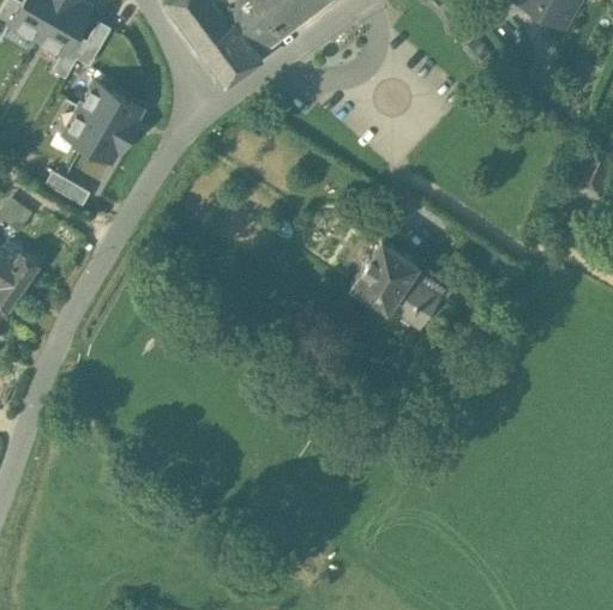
[(36,43),(59,0),(22,0),(20,4),(13,0),(7,0),(0,13),(0,40),(7,28),(36,43)]
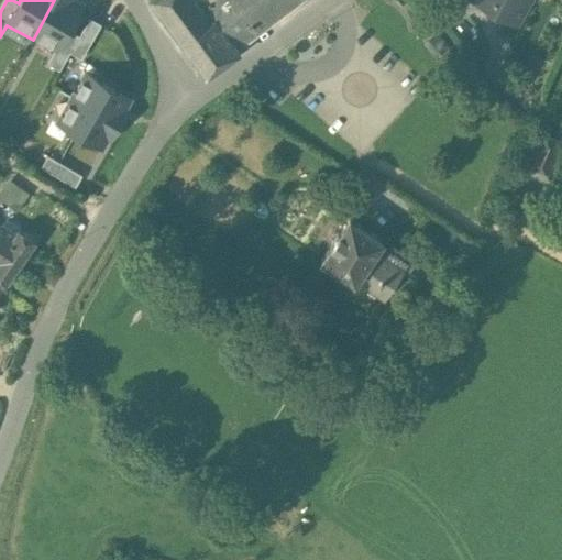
[(87,3),(81,0),(54,0),(33,40),(55,52),(47,66),(59,73),(70,54),(81,61),(101,26),(90,20),(80,36),(70,31),(87,3)]
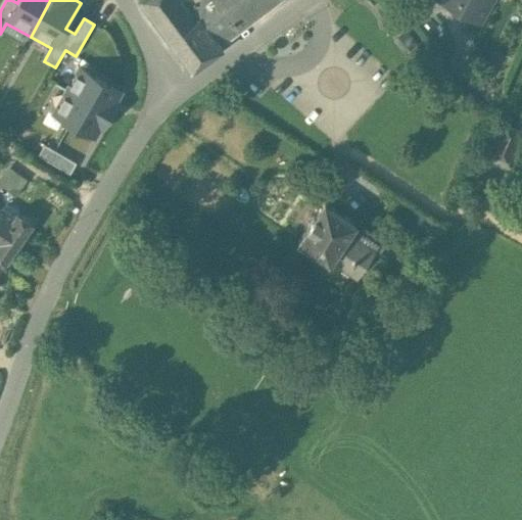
[(140,0),(193,72),(259,18),(284,0),(140,0)]
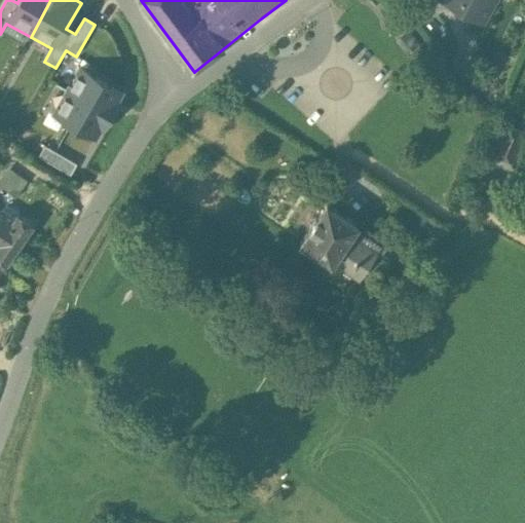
[(494,0),(443,0),(479,20),(485,17),(494,0)]
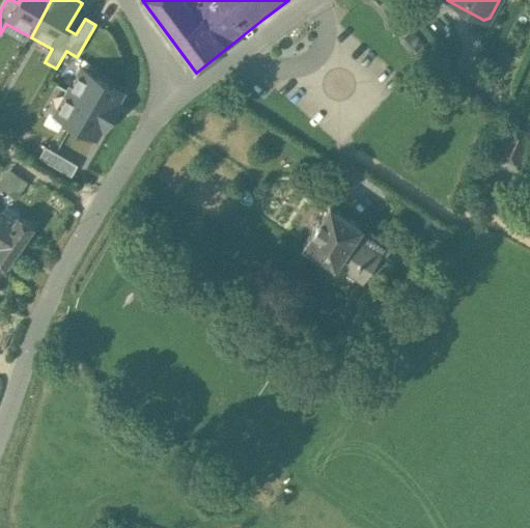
[(79,68),(65,91),(112,117),(126,94),(79,68)]
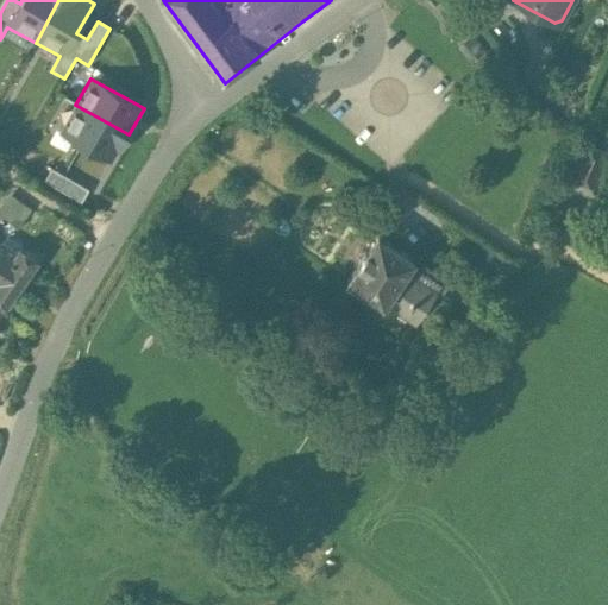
[(129,134),(75,105),(60,134),(112,164),(129,134)]
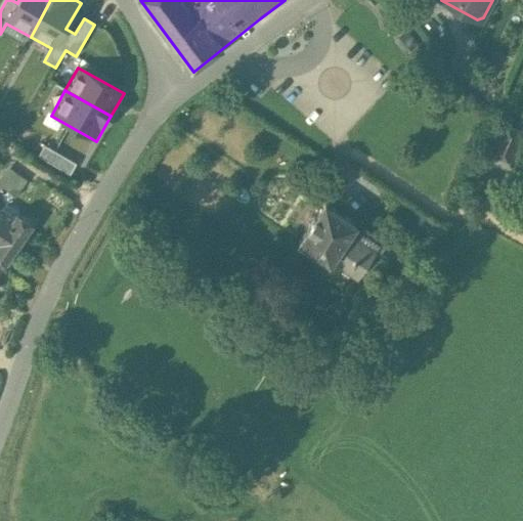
[(77,165),(44,146),(38,158),(71,176),(77,165)]
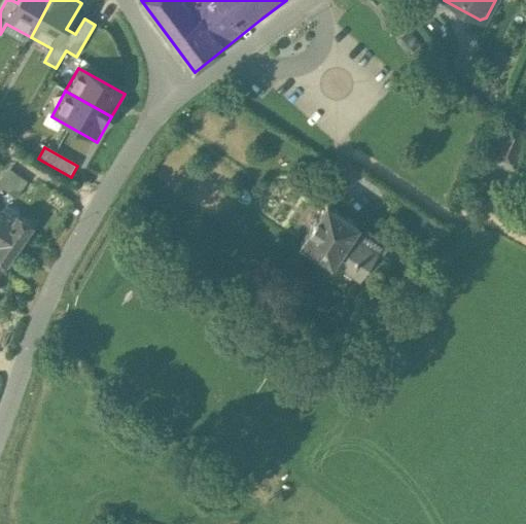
[(27,185),(9,171),(0,182),(0,185),(16,199),(27,185)]
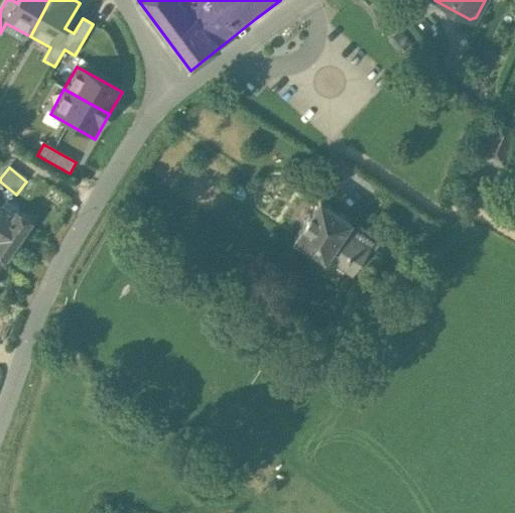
[(317,197),(288,238),(320,259),(329,249),(346,260),(358,243),(340,231),(349,218),(317,197)]
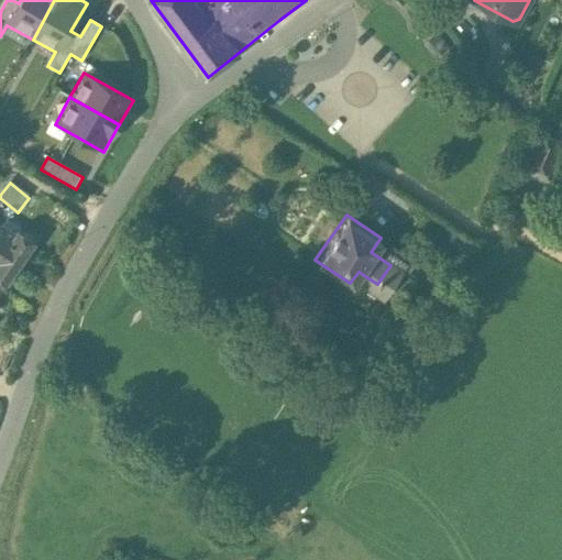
[(3,229),(0,226),(0,278),(7,284),(35,242),(19,231),(20,228),(9,220),(3,229)]
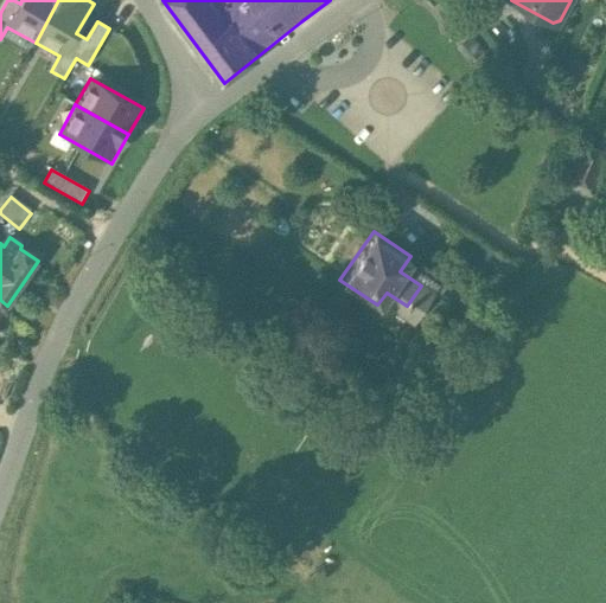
[(432,270),(410,256),(400,271),(421,286),(432,270)]
